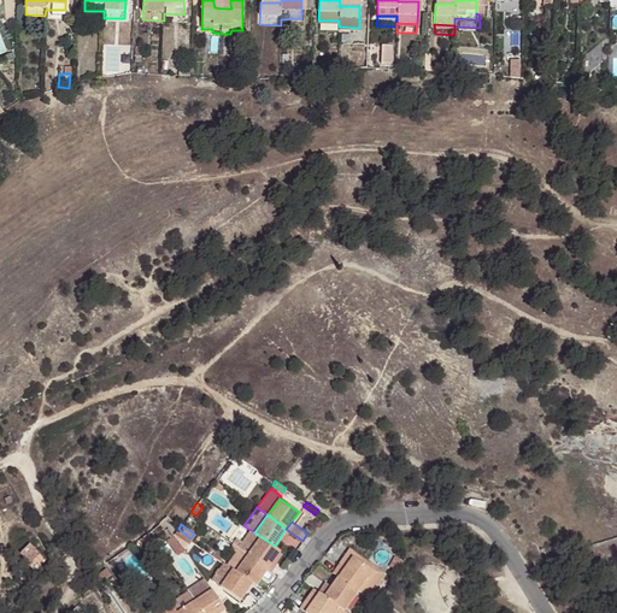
[(178,529),(175,534),(184,547),(191,538),(178,529)]
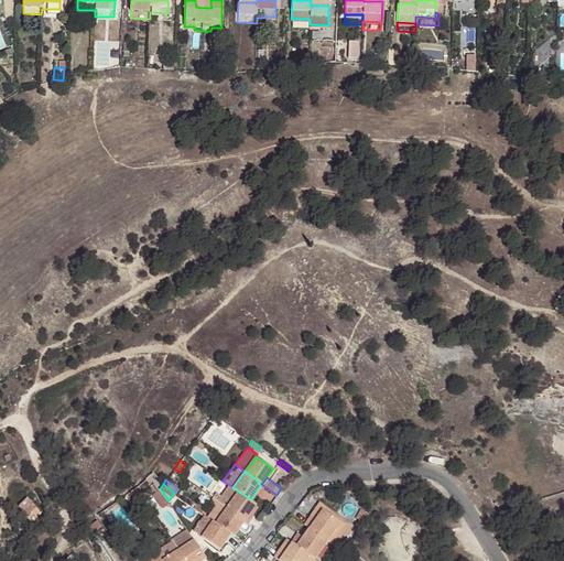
[(277,495),(261,484),(257,491),(268,499),(270,496),(273,498),(277,495)]
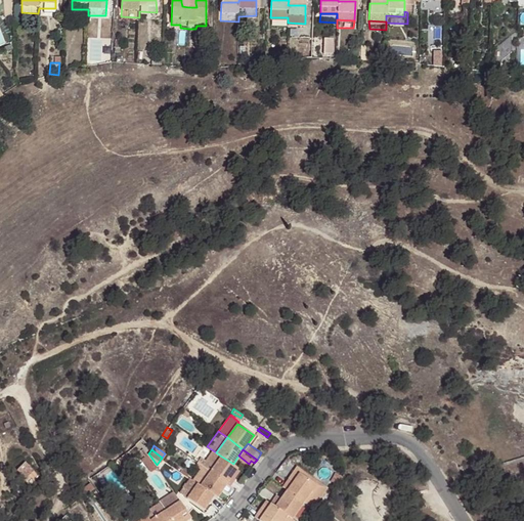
[(199,462),(210,470),(220,456),(216,452),(213,450),(206,462),(201,459),(199,462)]
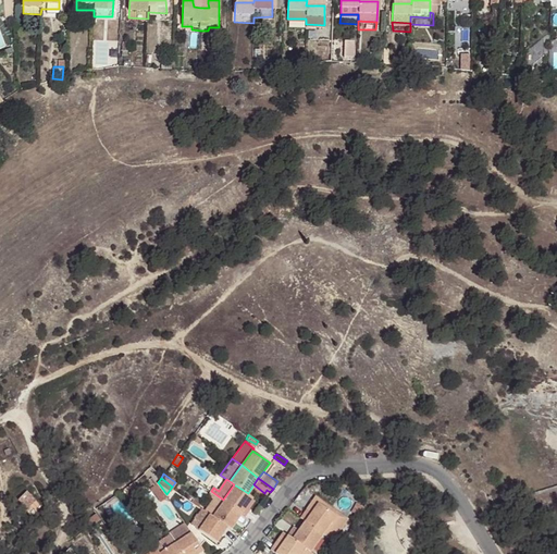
[(166,494),(158,482),(155,484),(152,485),(161,499),(166,494)]
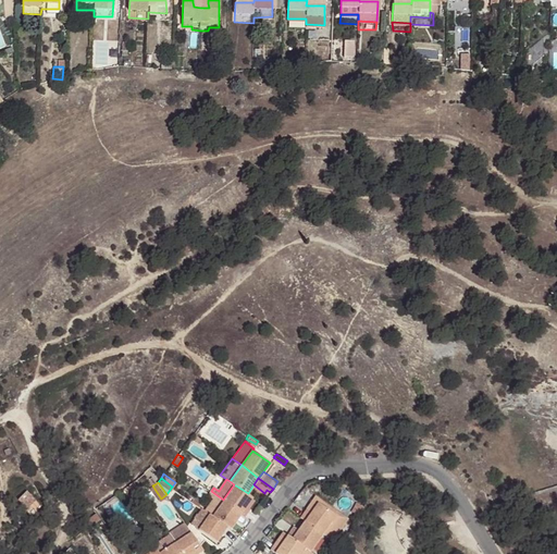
[(234,484),(223,500),(242,513),(252,496),(248,493),(234,484)]
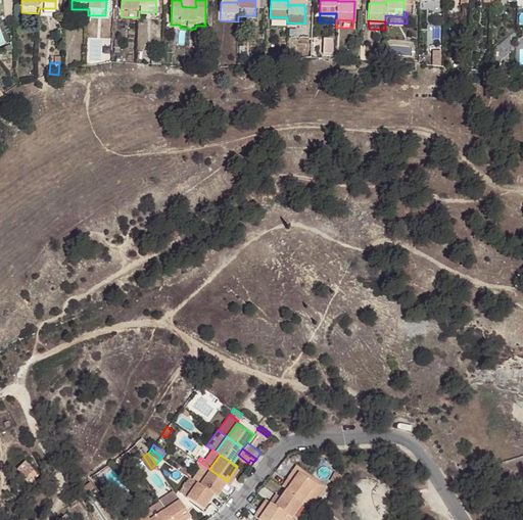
[(32,467),(25,460),(17,467),(25,474),(32,467)]
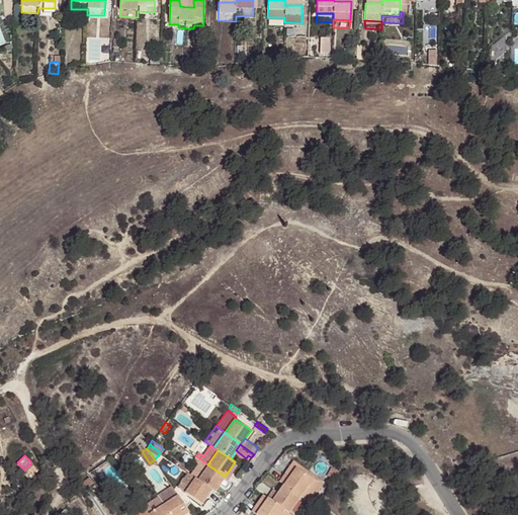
[(198,480),(207,464),(196,456),(195,459),(199,462),(190,474),(195,478),(198,480)]
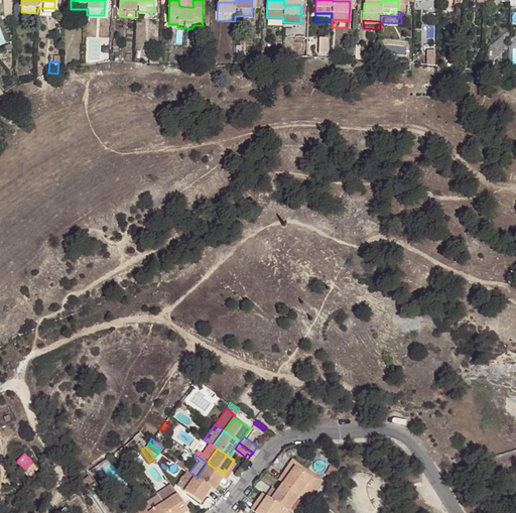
[(292,457),(283,470),(288,473),(293,465),(310,476),(312,472),(292,457)]
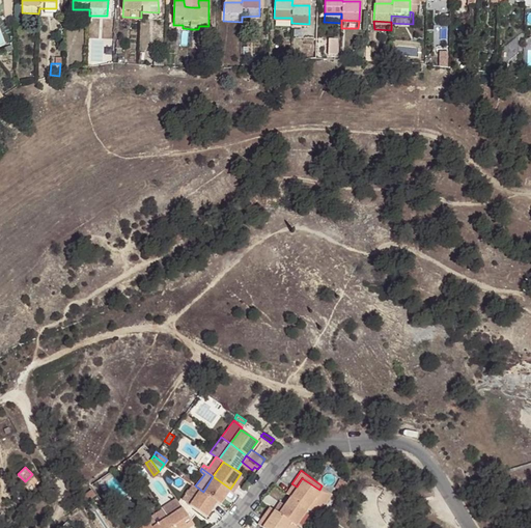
[(230,489),(213,476),(203,492),(217,501),(220,503),(230,489)]
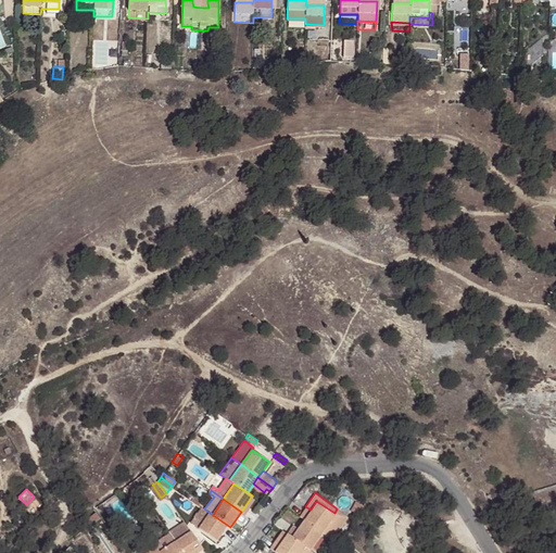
[(305,518),(323,530),(335,513),(316,501),(311,510),(308,512),(304,508),(300,515),(305,518)]
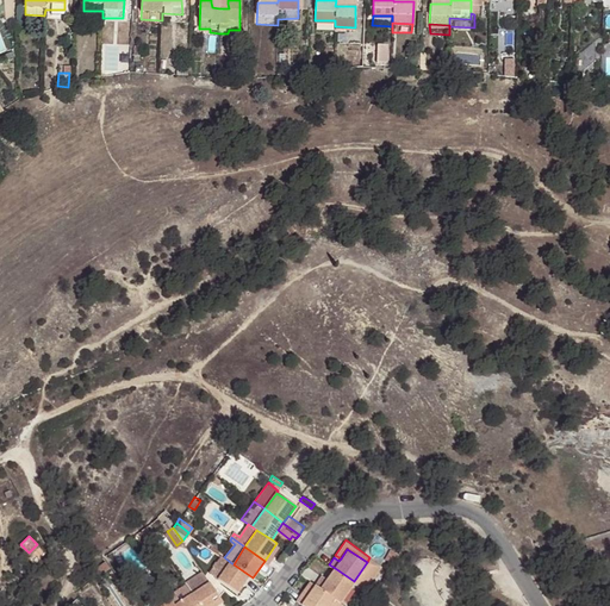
[(218,579),(230,562),(224,557),(222,556),(210,574),(218,579)]
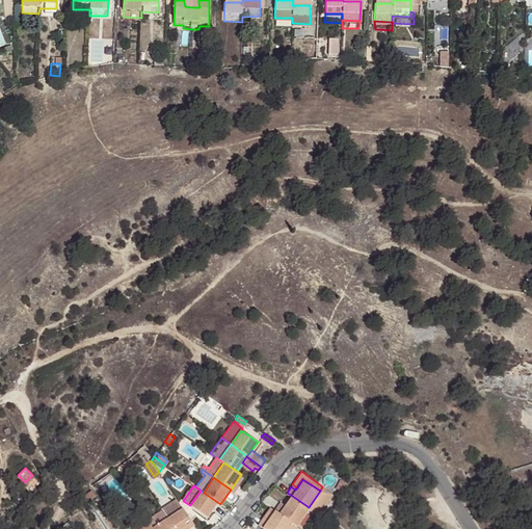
[(87,486),(82,496),(86,502),(97,496),(87,486)]
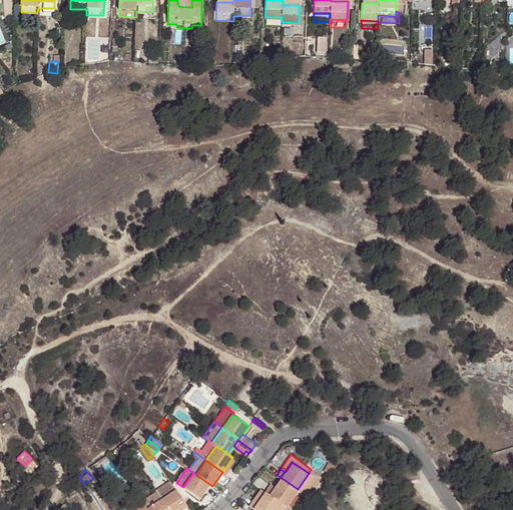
[(319,475),(311,469),(309,473),(298,489),(306,495),(319,475)]
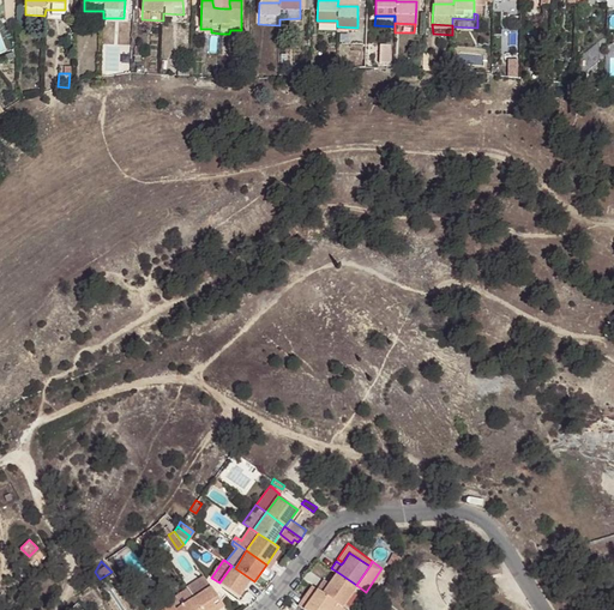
[(251,579),(235,568),(232,566),(220,583),(239,596),(251,579)]
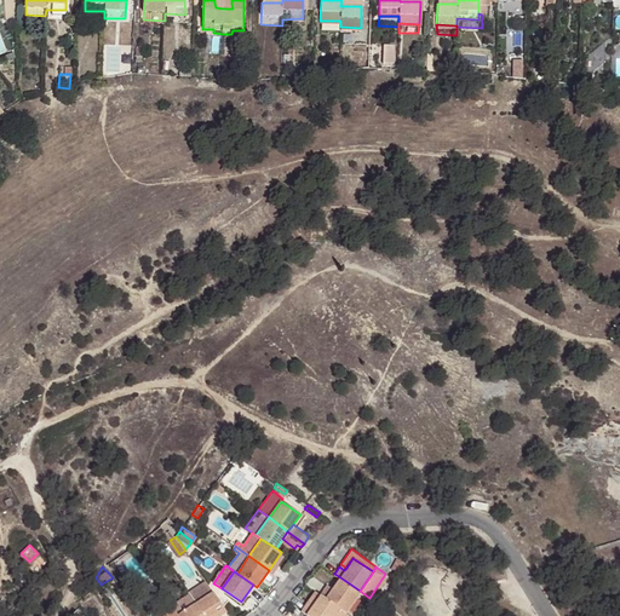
[(345,611),(360,591),(340,577),(333,587),(331,591),(325,587),(321,593),(339,608),(345,611)]
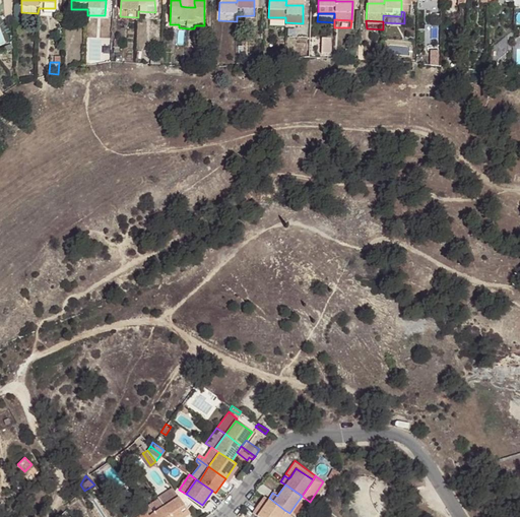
[(164,506),(178,496),(172,488),(157,497),(164,506)]
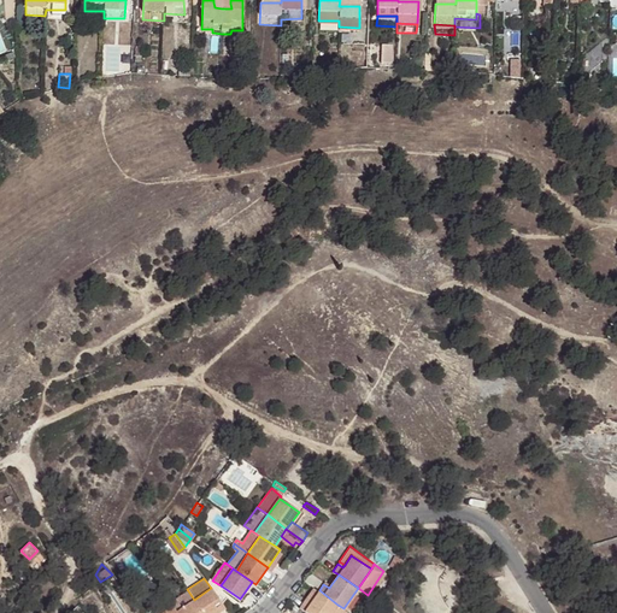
[(313,587),(306,596),(311,600),(319,590),(313,587)]
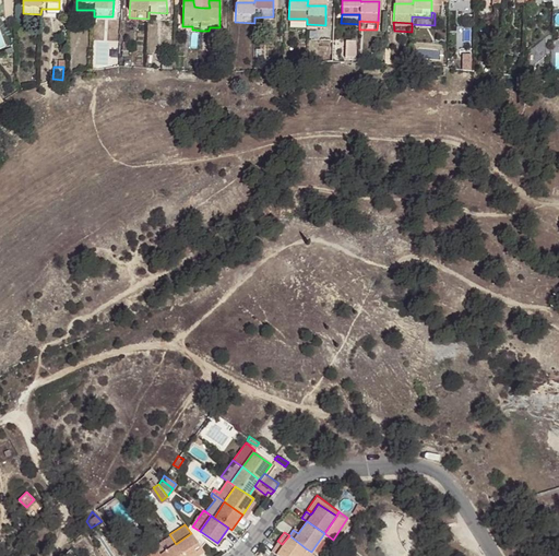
[(197,555),(203,552),(191,533),(176,544),(183,555),(197,555)]
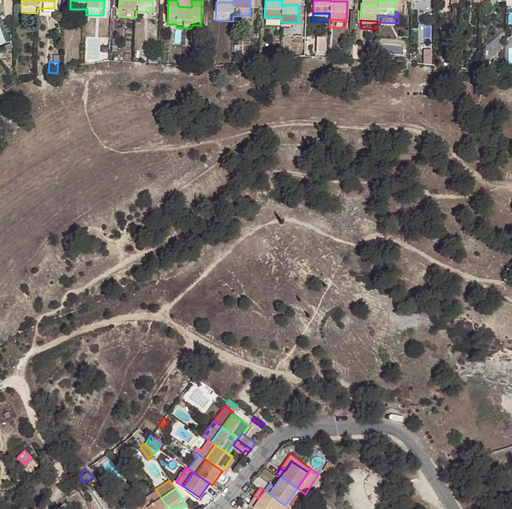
[(155,489),(140,499),(143,503),(146,507),(161,498),(155,489)]
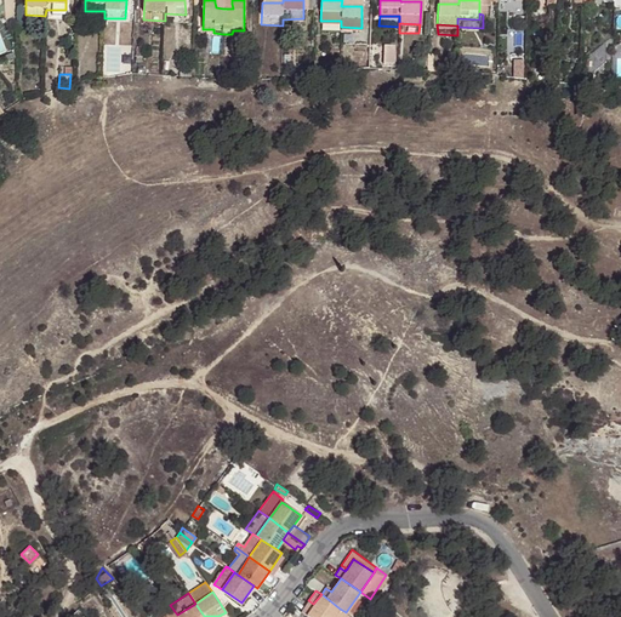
[(311,616),(334,616),(340,609),(322,594),(313,604),(312,607),(306,604),(301,610),(311,616)]
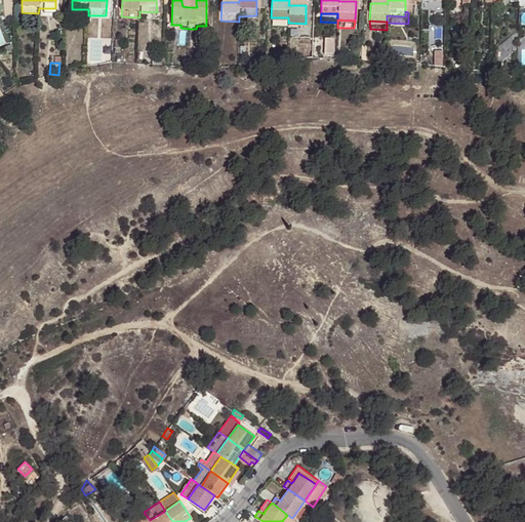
[(172,521),(165,511),(150,520),(151,521),(172,521)]
